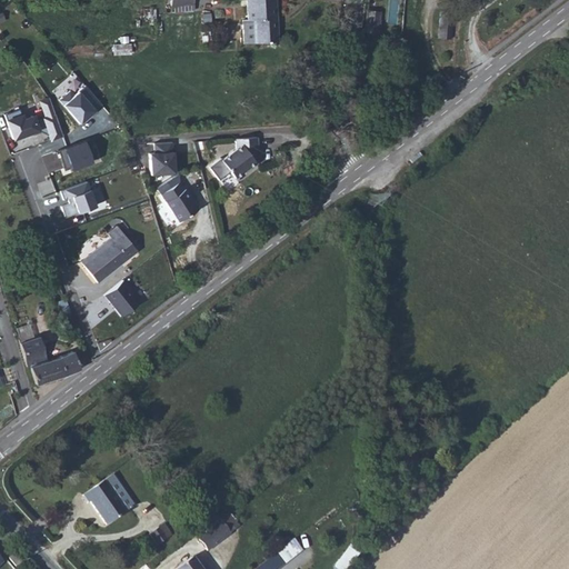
[(275,0),(243,0),(246,19),(241,19),(243,43),(277,41),(275,0)]
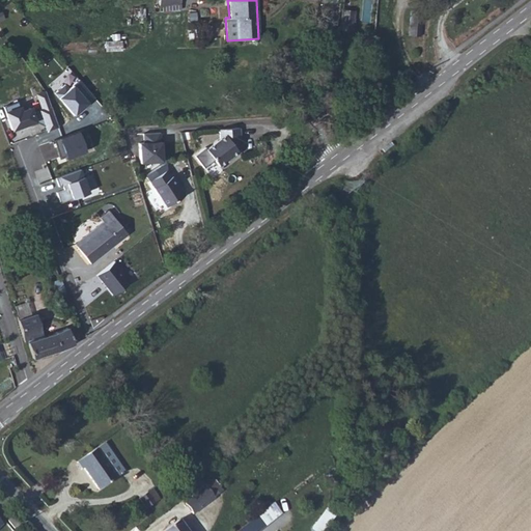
[(420,36),(422,11),(411,10),(409,35),(420,36)]
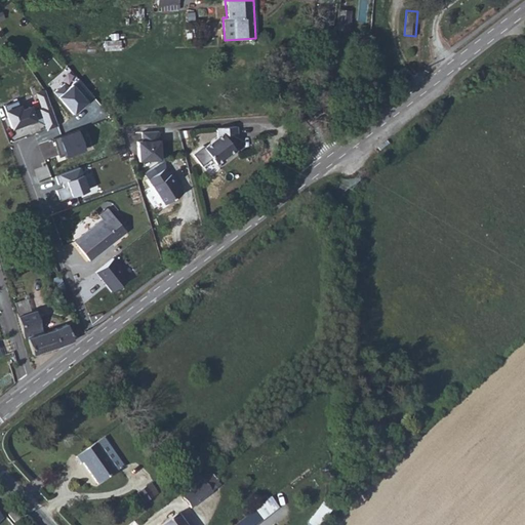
[(349,31),(351,13),(338,11),(336,30),(349,31)]
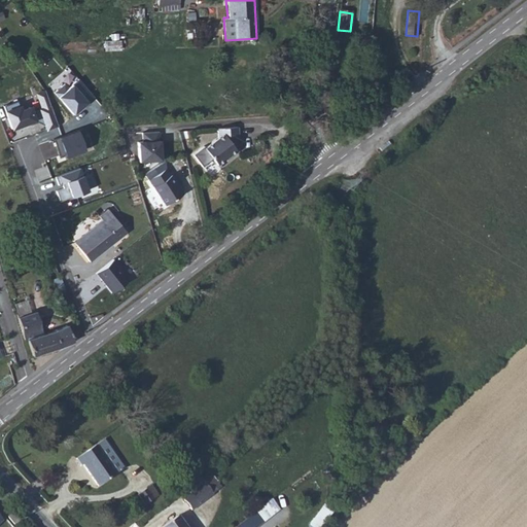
[(120,50),(120,39),(104,39),(104,50),(120,50)]
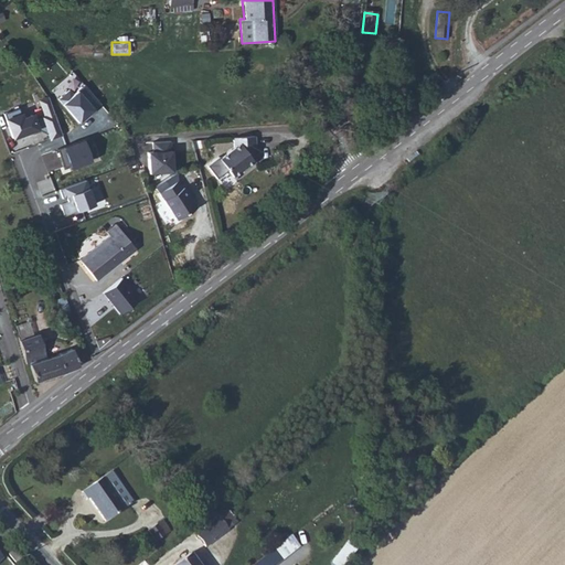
[(93,110),(100,104),(84,84),(73,94),(68,89),(57,99),(78,123),(87,115),(86,114),(92,108),(93,110)]
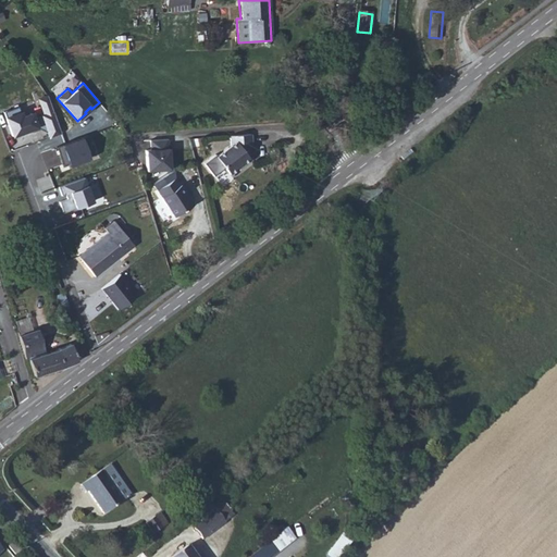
[(49,138),(62,133),(48,95),(37,98),(44,114),(40,115),(49,138)]
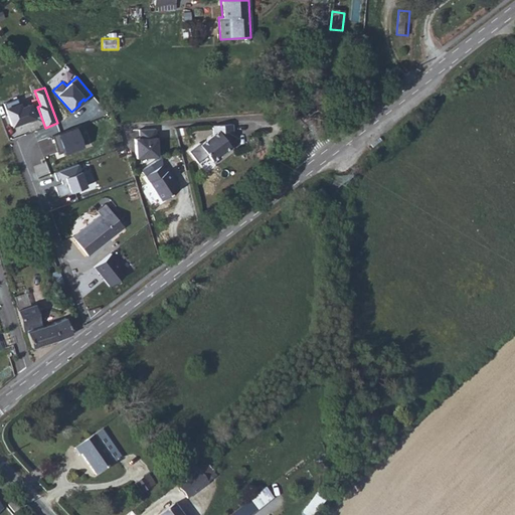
[(4,108),(11,126),(34,118),(28,100),(4,108)]
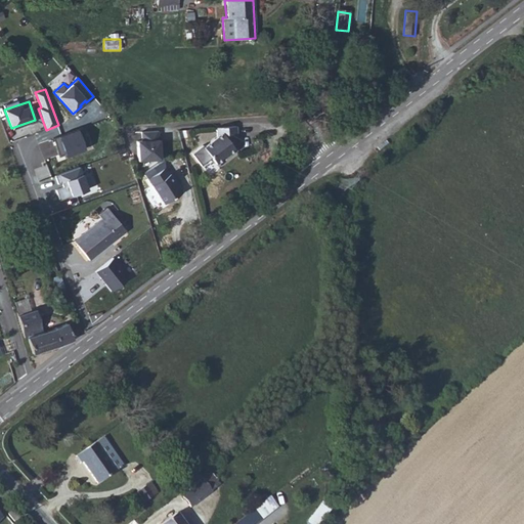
[(203,146),(216,164),(228,155),(232,150),(233,153),(236,150),(235,142),(237,142),(236,126),(216,128),(217,136),(203,146)]
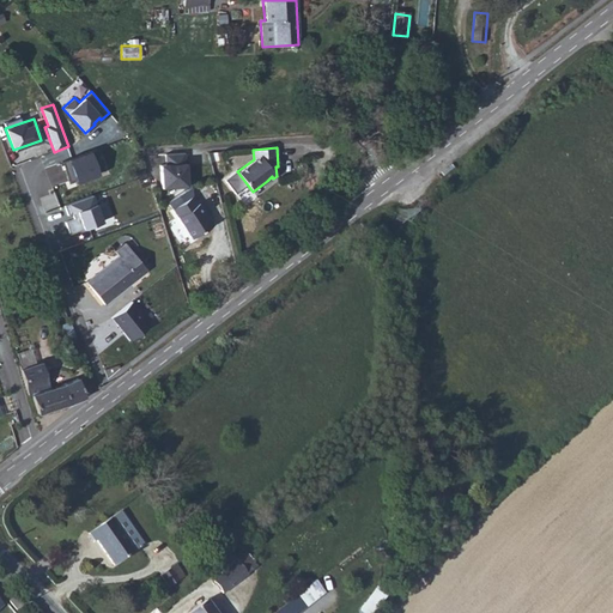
[(96,150),(62,162),(62,163),(65,162),(71,180),(68,181),(68,182),(103,170),(102,169),(101,169),(95,151),(96,151),(96,150)]
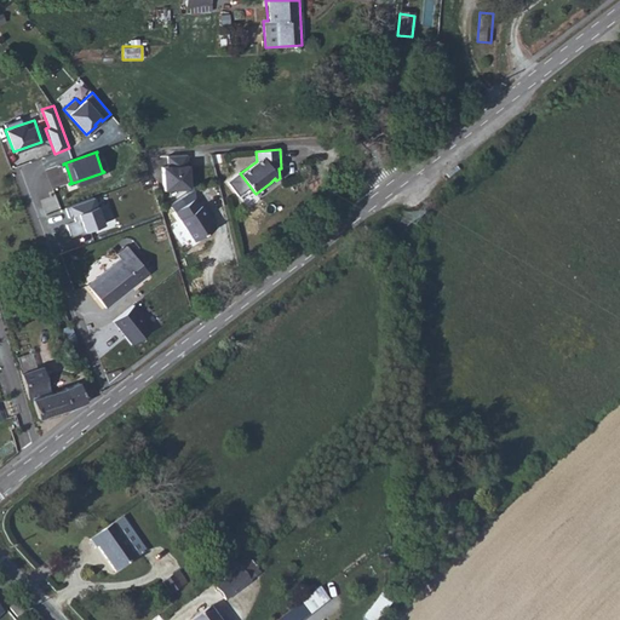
[(167,166),(162,167),(164,190),(189,188),(187,154),(167,156),(167,166)]
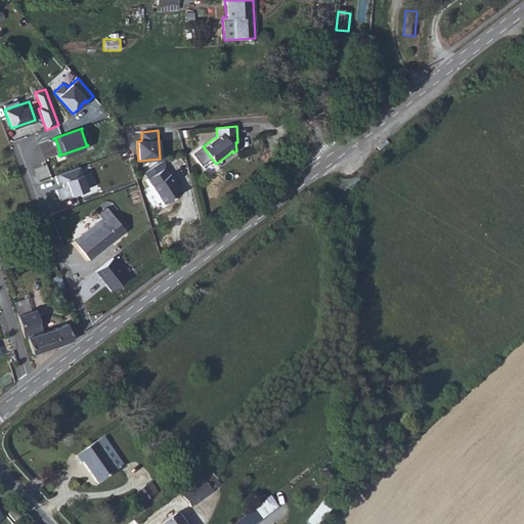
[(79,167),(54,176),(57,184),(61,182),(62,187),(55,190),(59,201),(88,190),(79,167)]
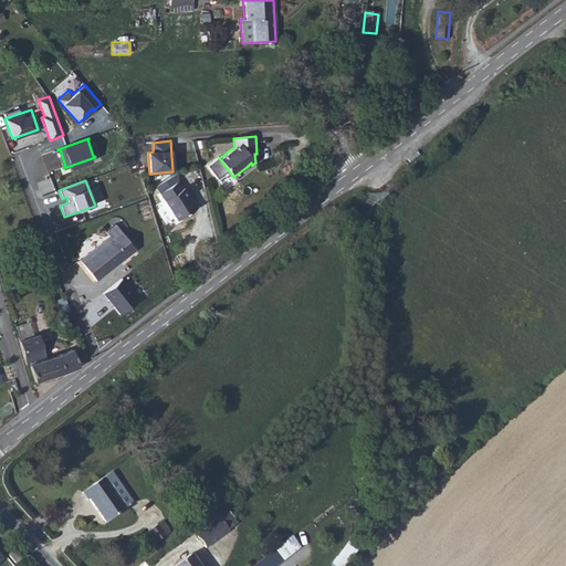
[(177,180),(159,192),(177,220),(196,208),(184,188),(182,188),(177,180)]
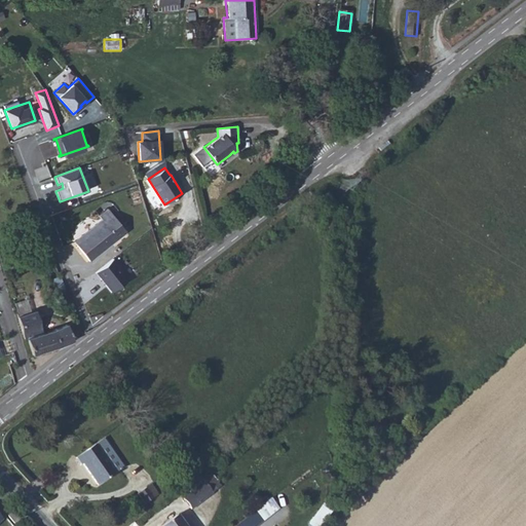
[(76,245),(89,261),(125,232),(108,209),(99,216),(101,219),(104,222),(76,245)]
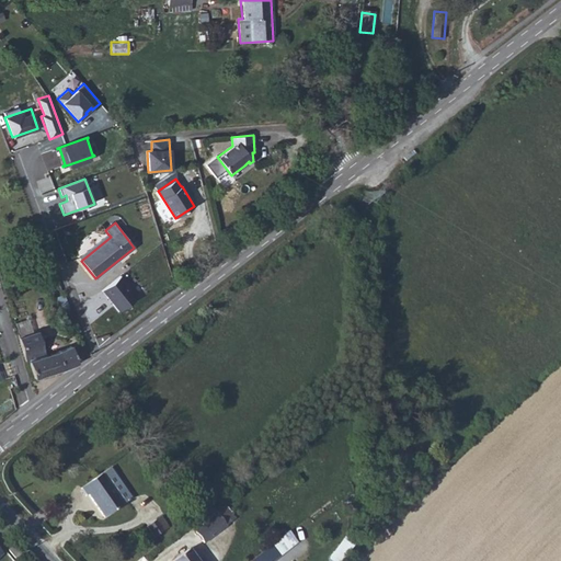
[(81,261),(111,237),(107,233),(79,258),(81,261)]
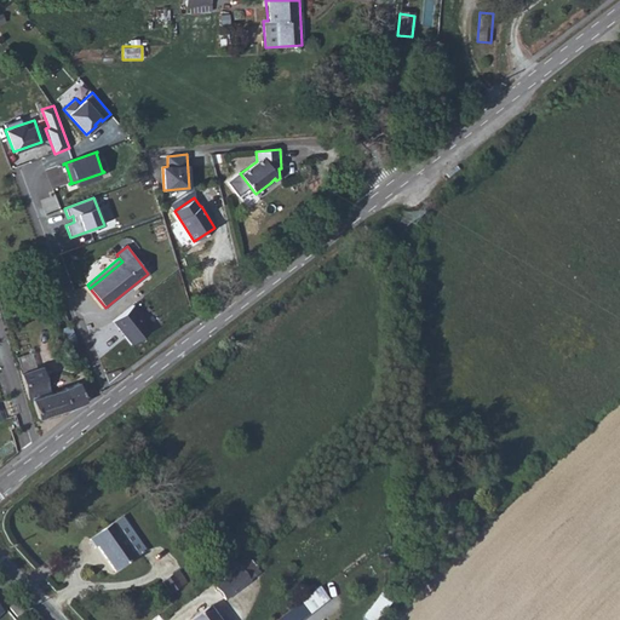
[(132,305),(113,321),(131,344),(151,328),(132,305)]
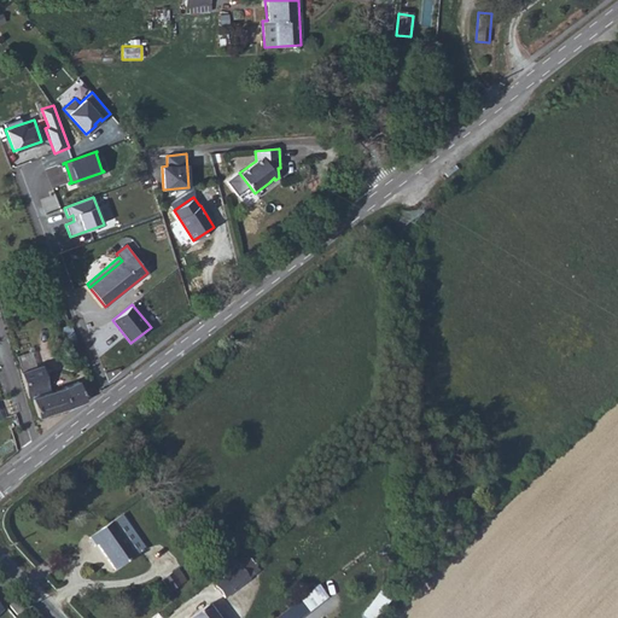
[(60,327),(68,344),(77,342),(70,324),(60,327)]
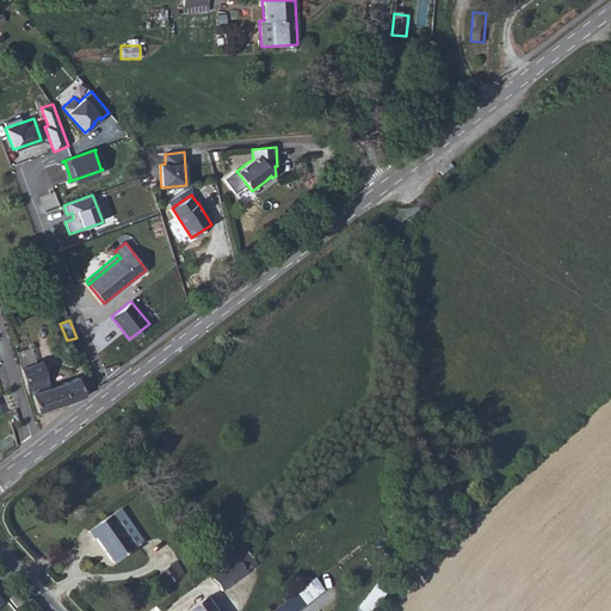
[(82,353),(76,338),(67,340),(73,357),(82,353)]
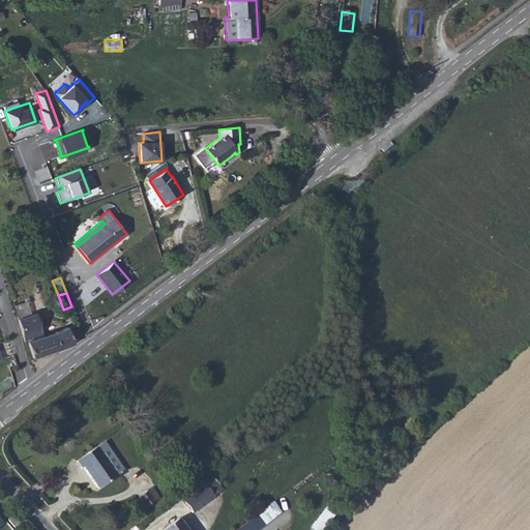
[(15,305),(19,319),(31,315),(27,301),(15,305)]
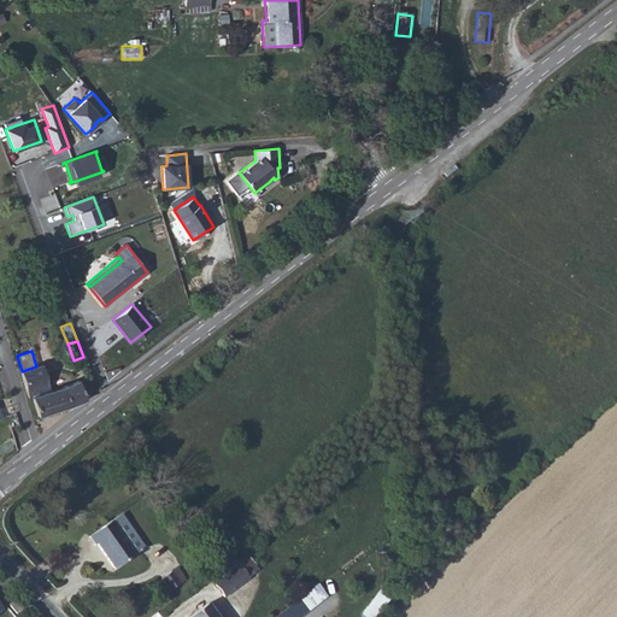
[(21,371),(29,399),(31,398),(39,417),(70,406),(86,400),(78,381),(77,381),(64,387),(51,391),(42,365),(36,366),(22,371),(21,371)]
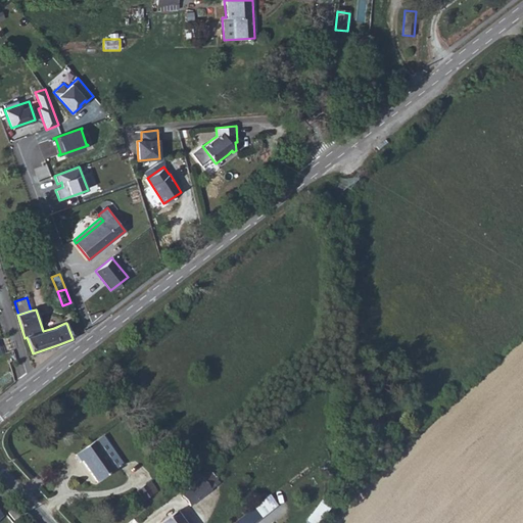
[(373,412),(372,414),(383,426),(385,425),(373,412)]
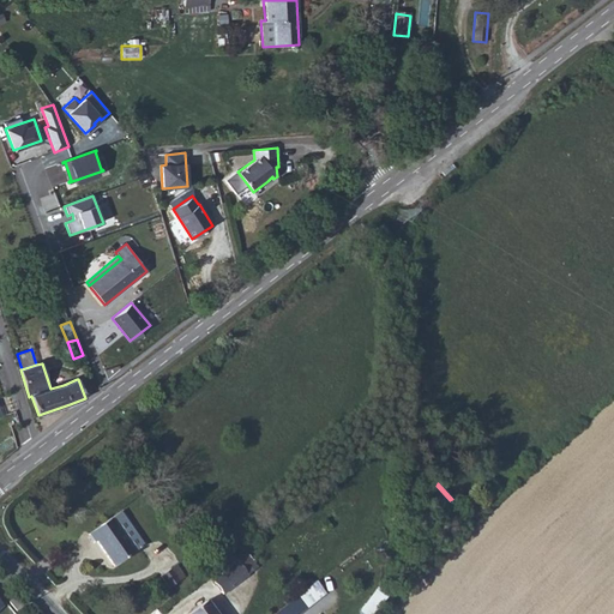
[(437,486),(425,495),(439,511),(450,500),(437,486)]
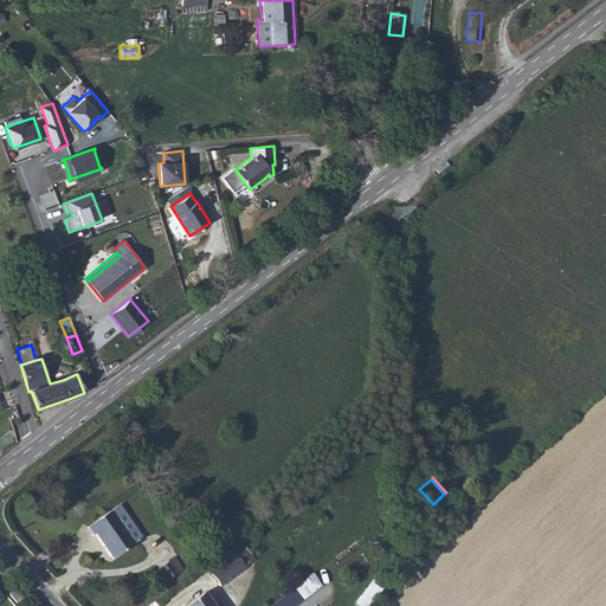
[(296,515),(308,507),(302,498),(290,507),(296,515)]
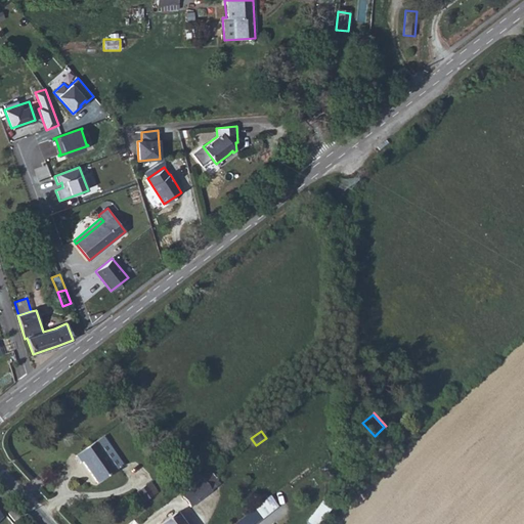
[(102,437),(76,455),(81,463),(83,462),(98,483),(123,466),(102,437)]
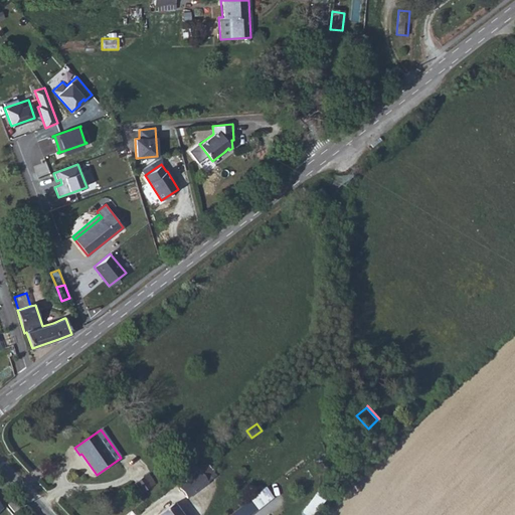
[(200,473),(195,476),(203,486),(207,483),(215,477),(205,464),(198,470),(200,473)]
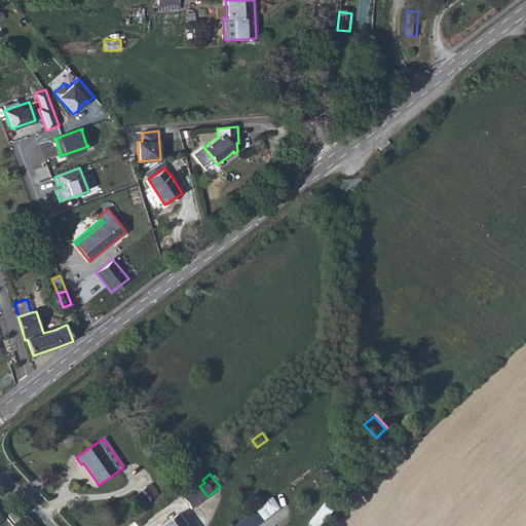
[(151,485),(146,488),(153,498),(157,495),(151,485)]
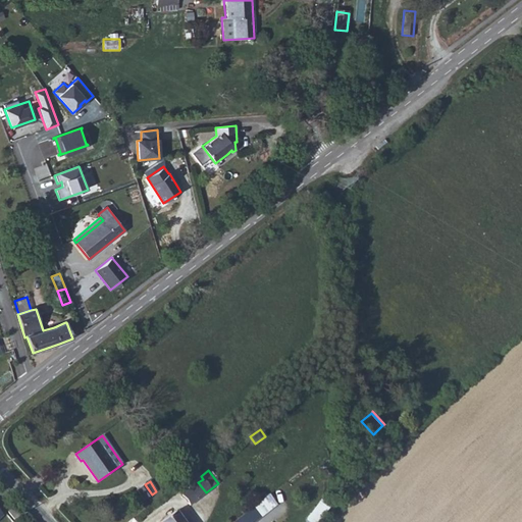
[(198,482),(181,494),(190,505),(206,492),(198,482)]
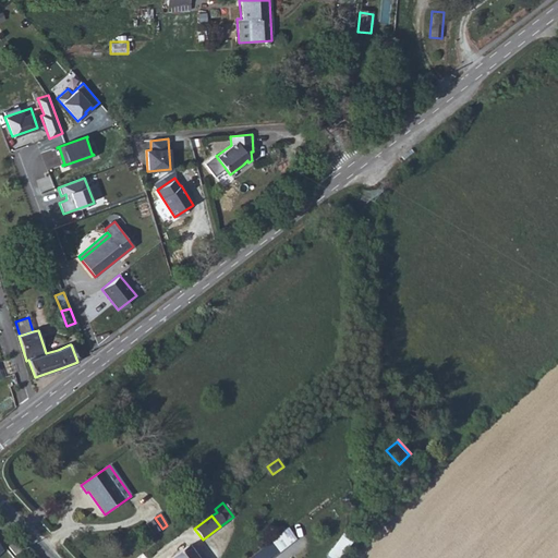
[(155,518),(146,523),(154,534),(162,529),(155,518)]
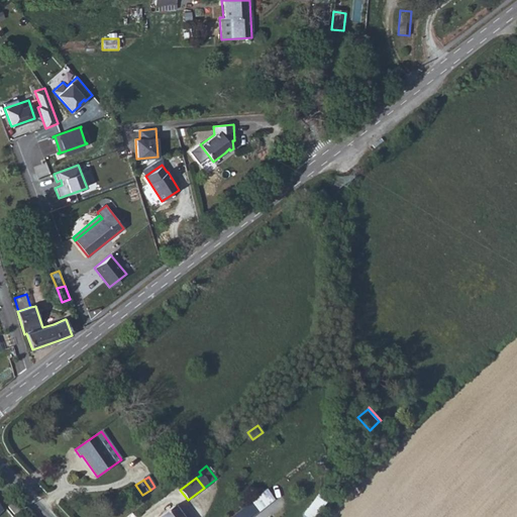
[(267,490),(250,502),(259,512),(273,499),(267,490)]
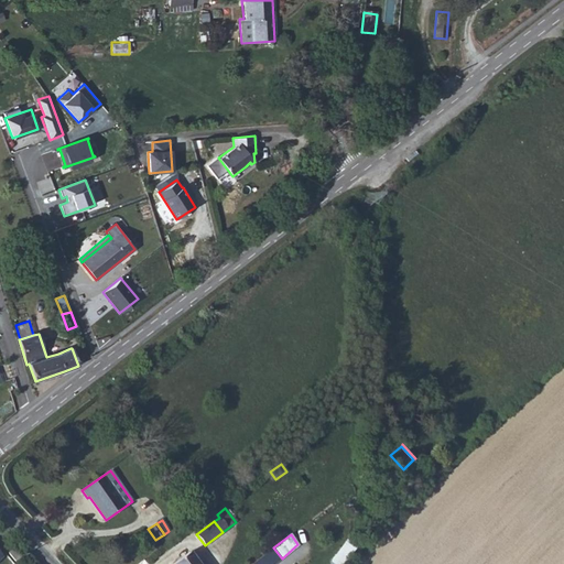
[(273,563),(282,559),(273,548),(252,563),(273,563)]
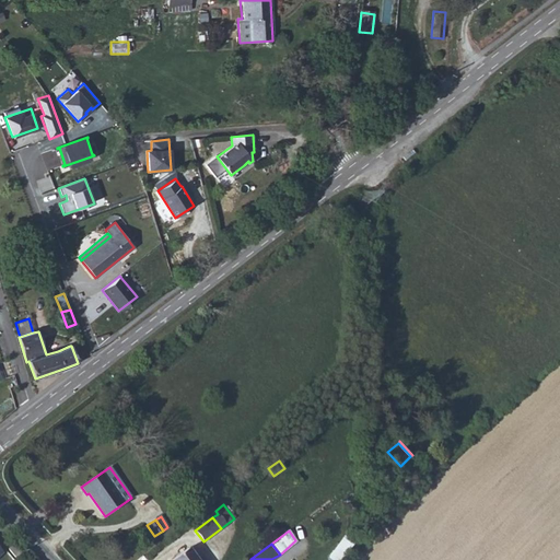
[(331,559),(341,559),(348,550),(338,544),(328,558),(331,559)]
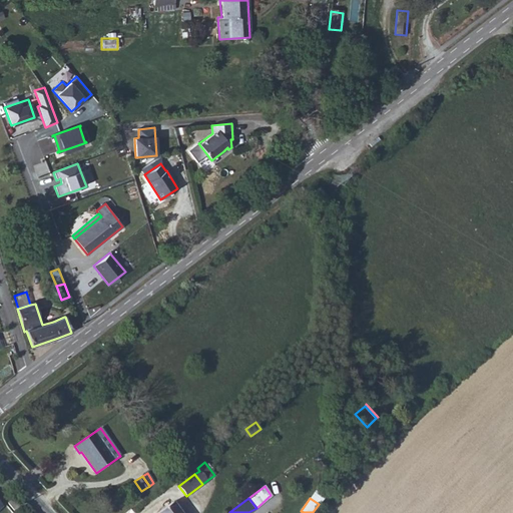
[(18,507),(12,499),(8,503),(14,511),(18,507)]
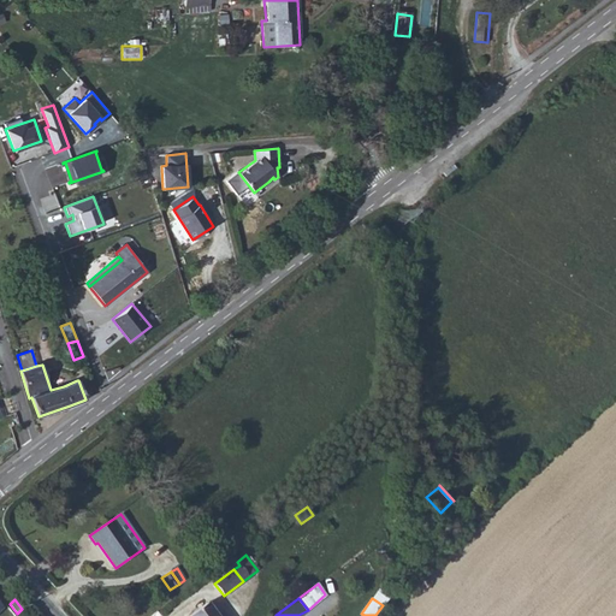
[(215,615),(207,603),(189,615),(215,615)]
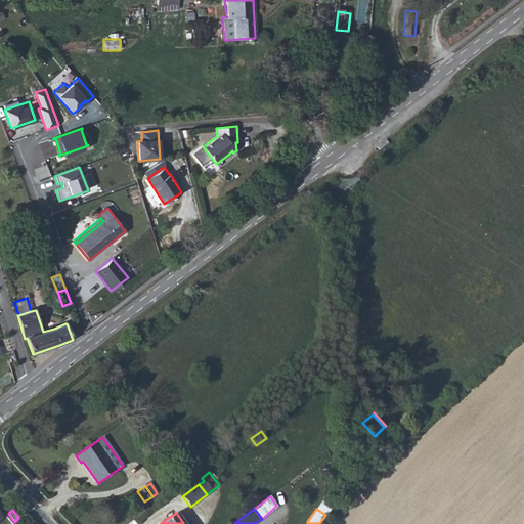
All buildings are outlined.
